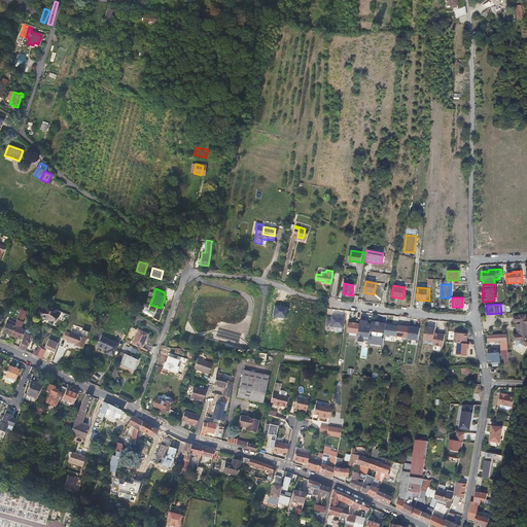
[(288,307),(275,305),(273,316),(286,318),(288,307)]
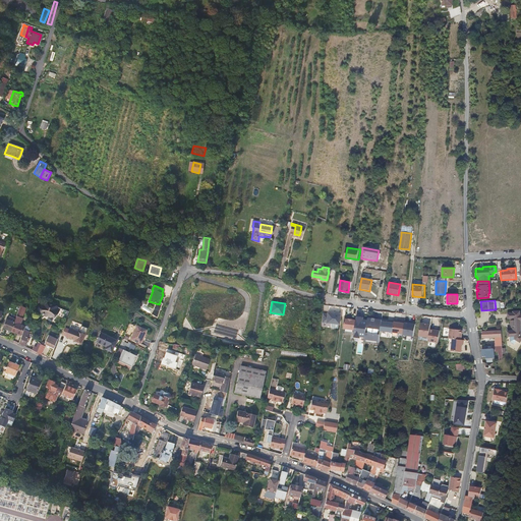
[(55,307),(56,306),(46,302),(44,305),(43,305),(42,305),(41,306),(40,306),(39,307),(39,309),(39,311),(40,312),(41,313),(42,313),(42,312),(44,312),(44,314),(45,314),(46,314),(48,314),(49,315),(50,316),(52,317),(55,313),(54,312),(57,309),(55,307)]
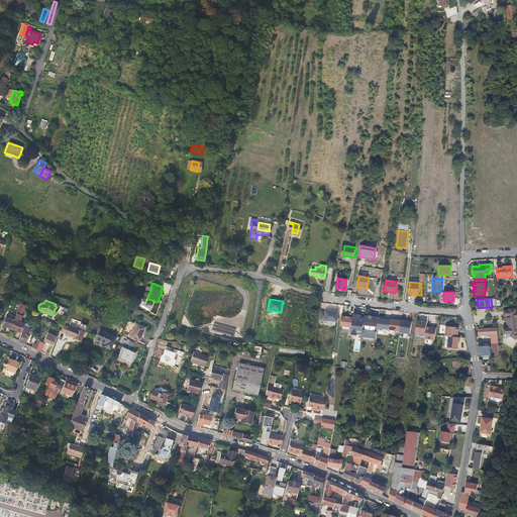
[(24,305),(20,303),(13,320),(10,328),(20,332),(23,324),(19,322),(22,315),(21,314),(24,305)]
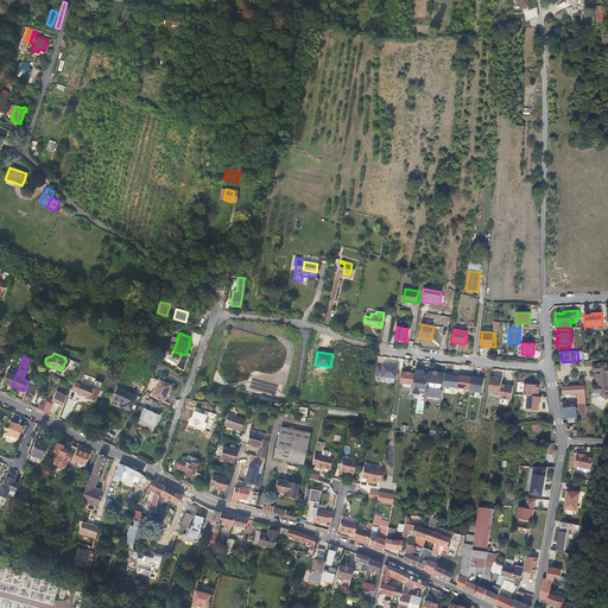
[(607,366),(607,367),(607,363),(593,365),(594,372),(599,371),(599,373),(597,374),(597,375),(596,375),(596,377),(597,377),(597,378),(599,378),(599,379),(600,382),(596,382),(596,385),(594,385),(594,392),(595,392),(601,392),(601,396),(603,397),(607,400),(607,399),(607,366)]
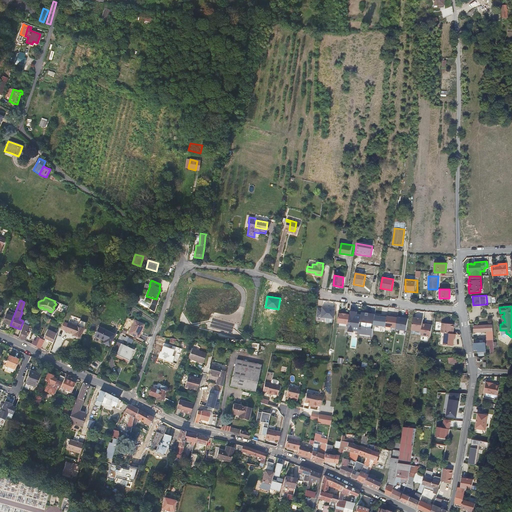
[(317,317),(335,318),(336,308),(317,307),(317,317)]
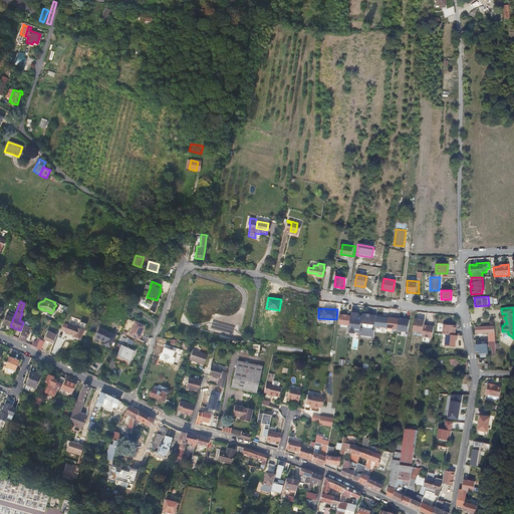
[(411,331),(412,319),(352,311),(352,314),(340,313),(339,323),(350,325),(349,333),(375,337),(377,327),(411,331)]
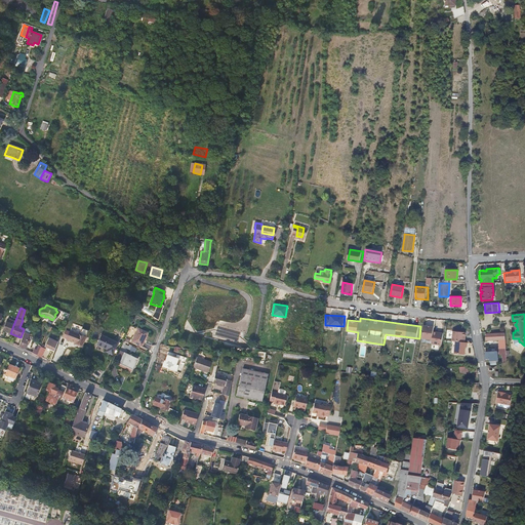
[(3,329),(10,333),(13,325),(6,322),(3,329)]
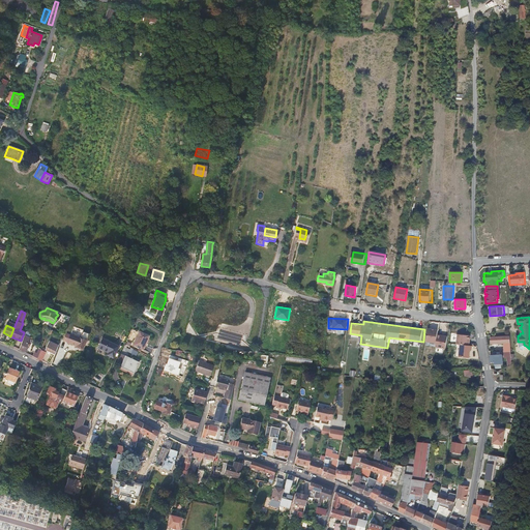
[(31,333),(26,331),(19,349),(21,350),(25,352),(26,352),(29,344),(27,343),(31,333)]
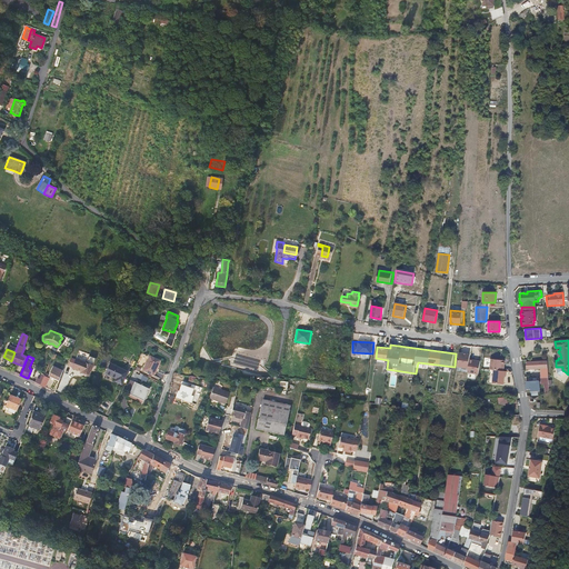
[(89,356),(87,360),(87,362),(76,359),(72,358),(69,365),(72,367),(72,368),(81,371),(81,372),(89,376),(93,363),(96,358),(89,356)]
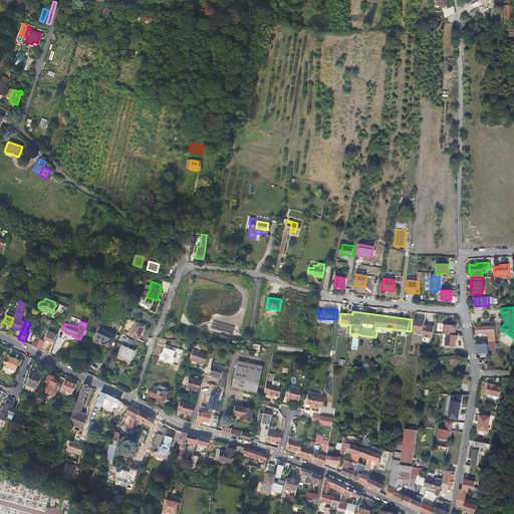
[(140,333),(144,325),(136,321),(130,334),(139,338),(141,334),(140,333)]
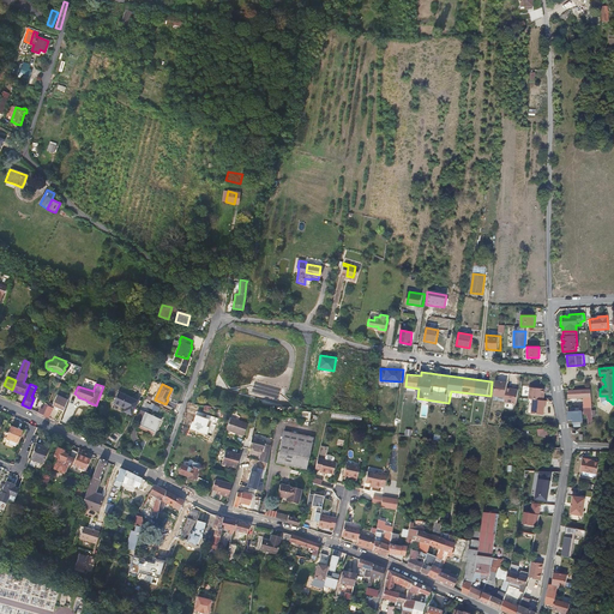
[(546,399),(547,389),(530,386),(528,413),(546,415),(547,399),(546,399)]
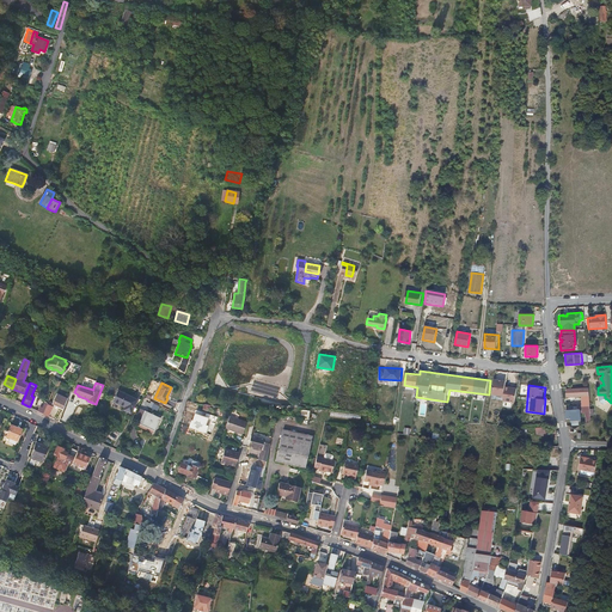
[(494,386),(487,423),(496,424),(502,387),(494,386)]
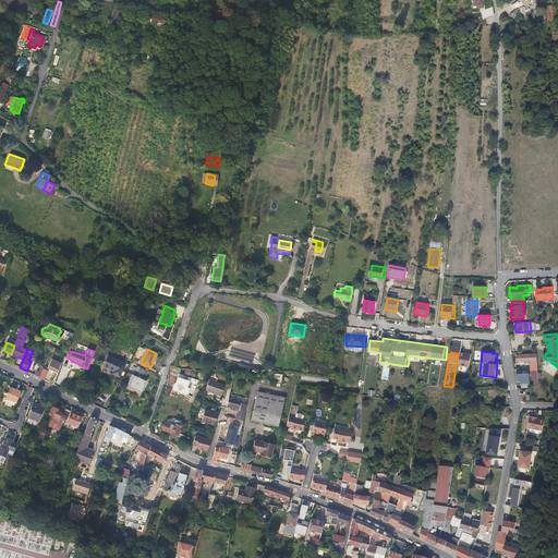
[(530,366),(531,371),(537,371),(536,354),(516,354),(516,361),(523,361),(530,361),(533,361),(533,366),(530,366)]
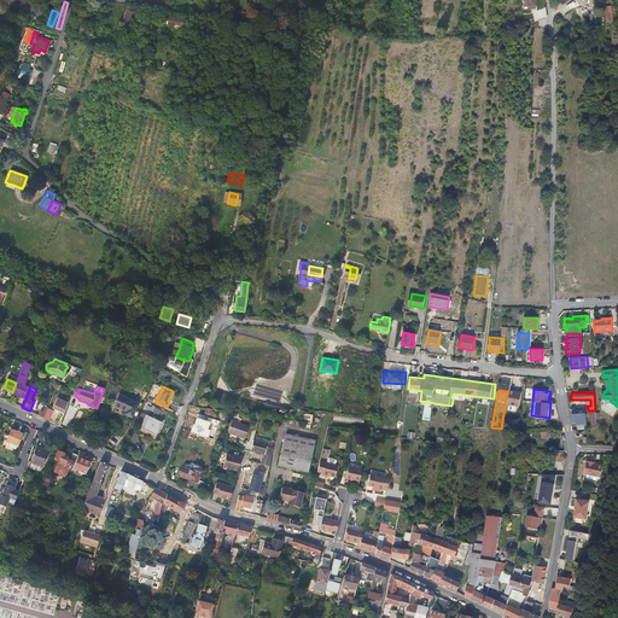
[(138,403),(118,395),(114,404),(126,410),(126,413),(132,417),(138,403)]
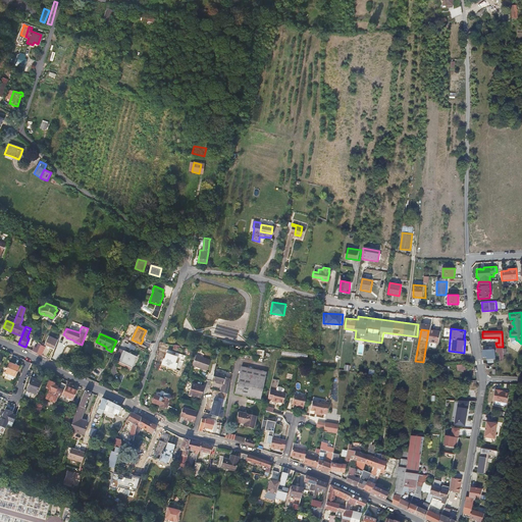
[(44,345),(54,349),(57,340),(48,335),(44,345)]
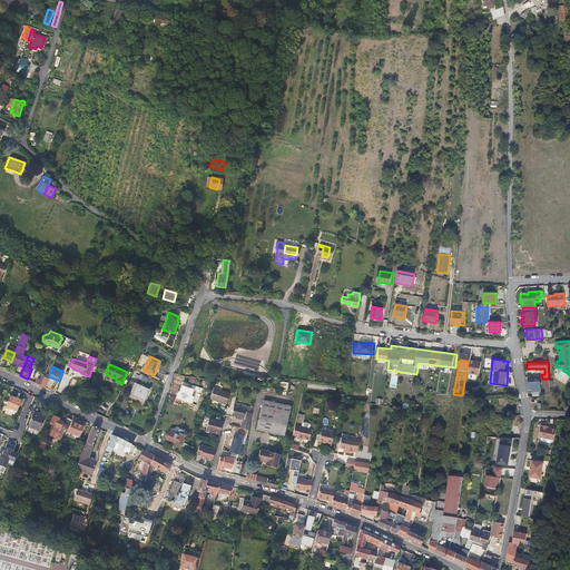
[(137,373),(135,377),(147,383),(149,379),(137,373)]
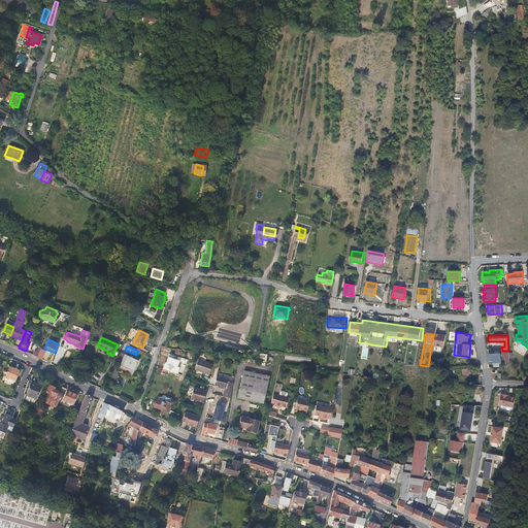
[(125,354),(120,365),(133,371),(138,361),(125,354)]
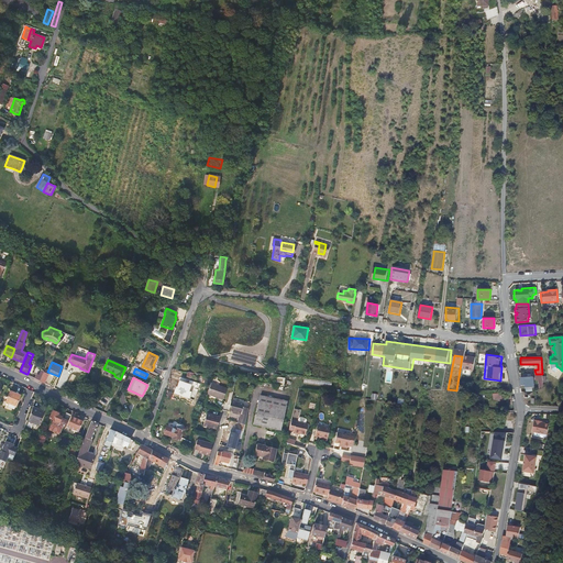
[(210,383),(207,394),(223,398),(227,387),(210,383)]
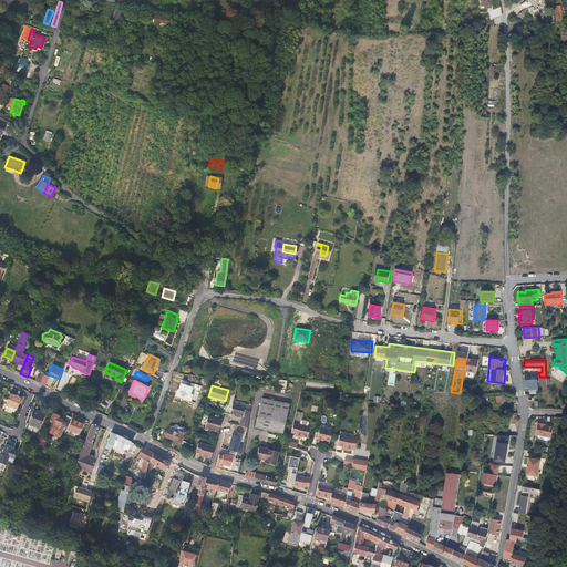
[(9,394),(4,404),(14,409),(19,399),(9,394)]
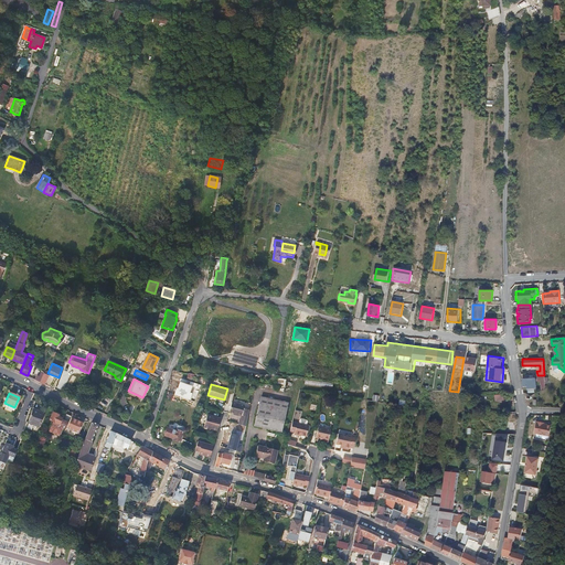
[(507,394),(496,395),(496,404),(507,404),(507,394)]
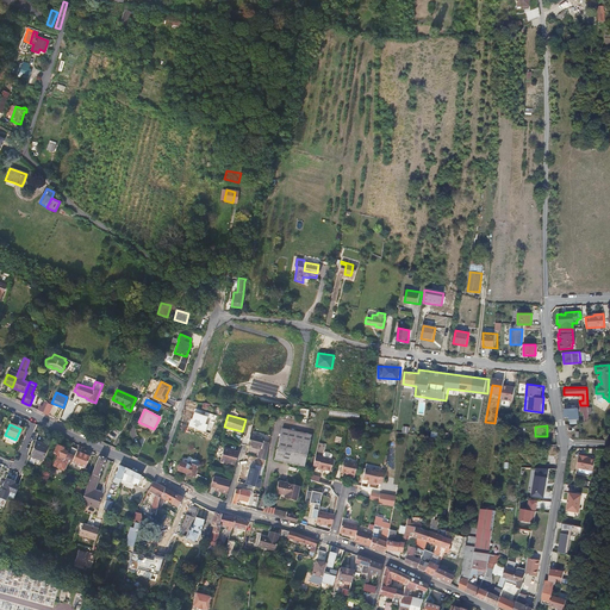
[(280,436),(310,443),(311,435),(282,428),(280,436)]
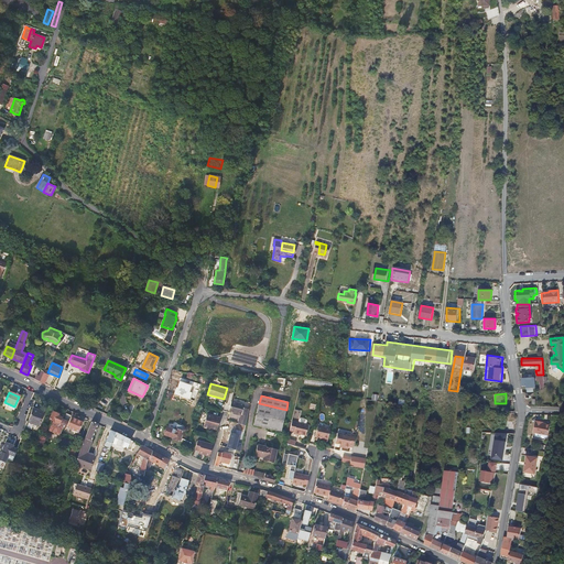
[(238,423),(246,425),(249,408),(243,407),(243,403),(231,400),(228,410),(234,411),(237,412),(236,413),(240,414),(238,423)]
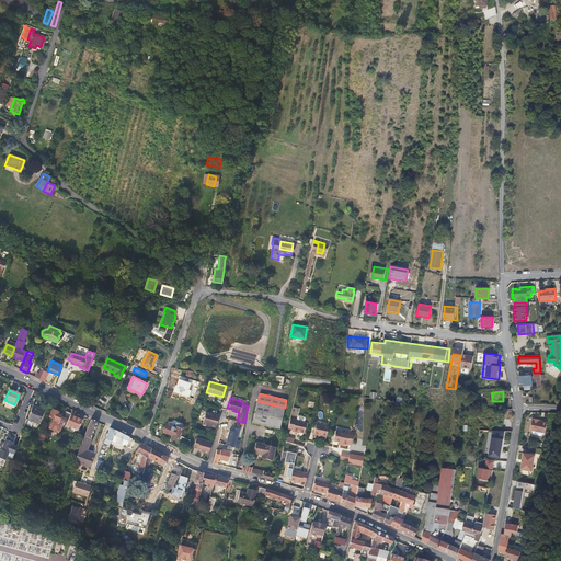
[(281,428),(285,408),(258,401),(253,422),(281,428)]
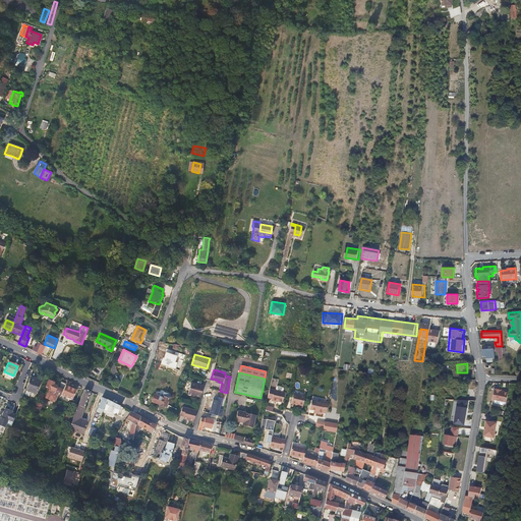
[(38,381),(31,378),(25,390),(23,395),(30,397),(31,392),(36,394),(40,383),(37,382),(38,381)]
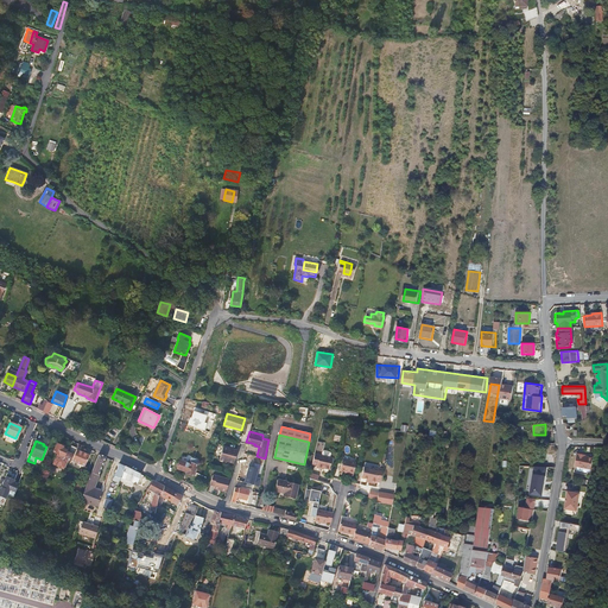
[(75,449),(76,448),(71,447),(68,454),(65,453),(65,450),(62,449),(62,447),(56,444),(52,453),(57,455),(52,466),(63,469),(67,461),(70,462),(70,461),(75,449)]
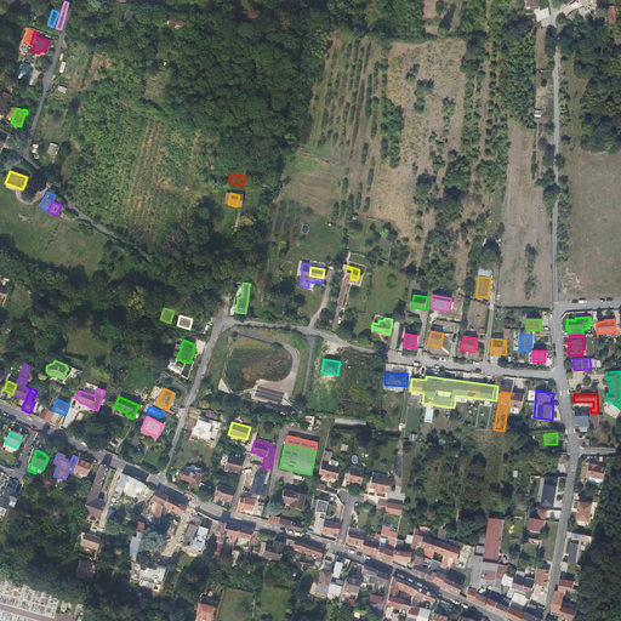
[(81,461),(77,459),(72,471),(85,477),(91,465),(86,463),(87,460),(86,460),(83,459),(81,461)]
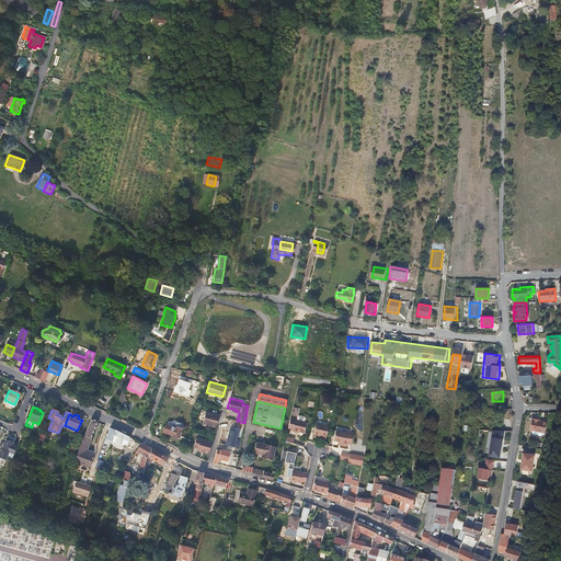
[(215,427),(217,418),(204,414),(202,424),(215,427)]
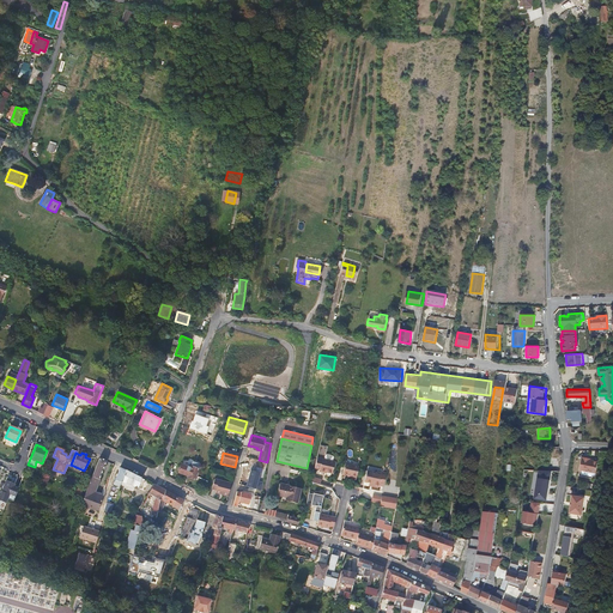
[(317,456),(315,467),(320,468),(325,469),(323,471),(332,473),(334,460),(333,460),(323,457),(317,456)]
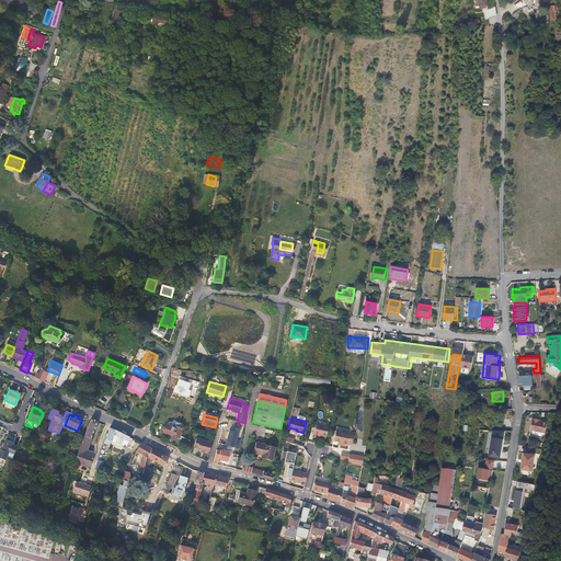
[(540,419),(533,418),(530,430),(545,432),(547,423),(547,422),(540,420),(540,419)]
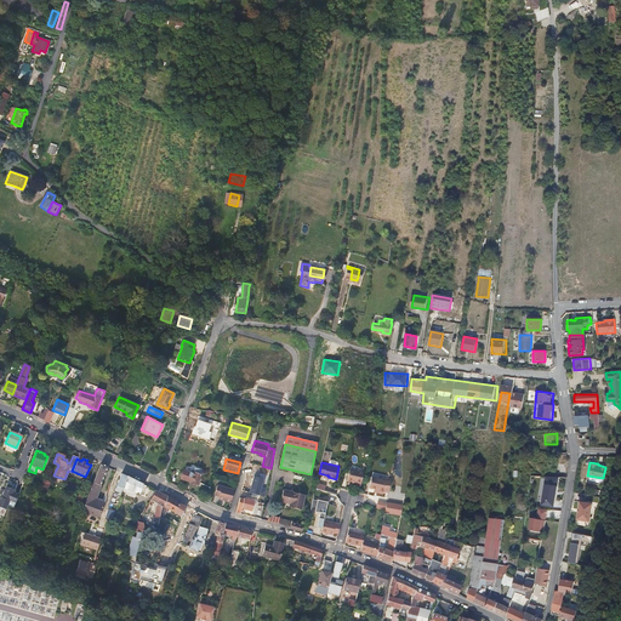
[(86,513),(86,514),(101,518),(106,503),(96,500),(103,480),(108,467),(103,465),(101,466),(91,489),(85,505),(86,513)]
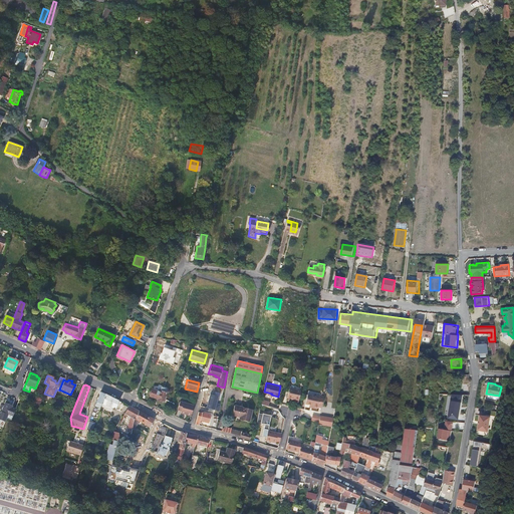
[(163,403),(166,393),(163,392),(164,389),(162,388),(160,392),(153,390),(150,397),(158,399),(157,401),(163,403)]
